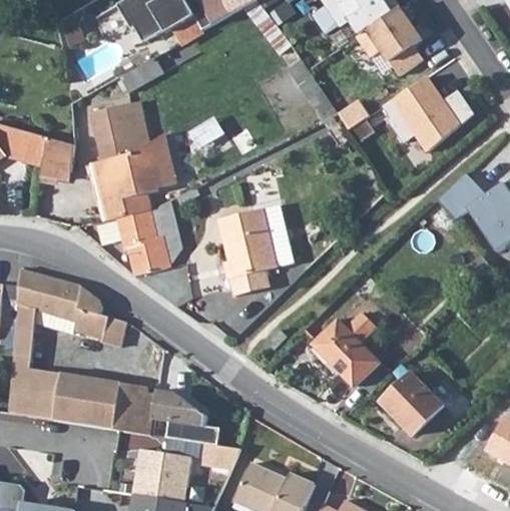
[(119,0),(113,4),(128,28),(131,27),(140,42),(161,29),(163,33),(192,15),(200,29),(228,13),(220,0),(187,0),(185,1),(184,0),(119,0)]
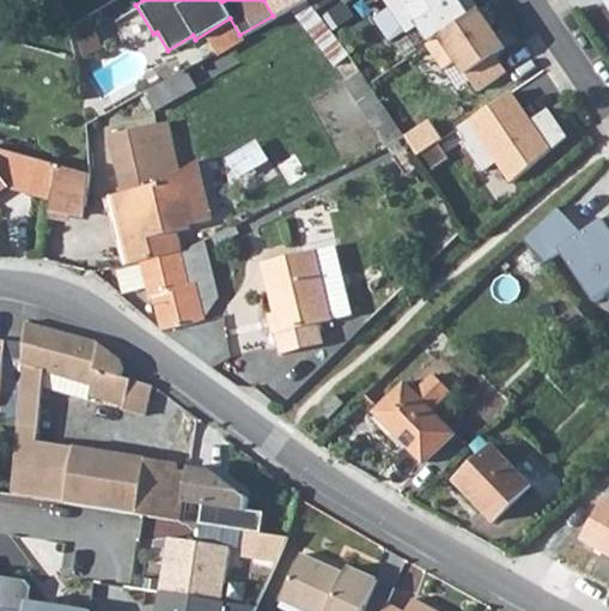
[(382,0),(387,6),(371,17),(387,40),(402,29),(403,31),(415,23),(427,40),(475,7),(470,0),(382,0)]
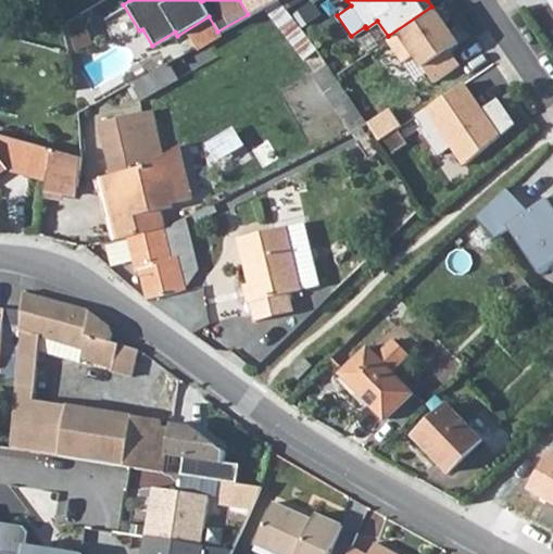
[(456,41),(431,7),(388,36),(386,38),(401,62),(413,53),(431,80),(457,63),(447,48),(456,41)]
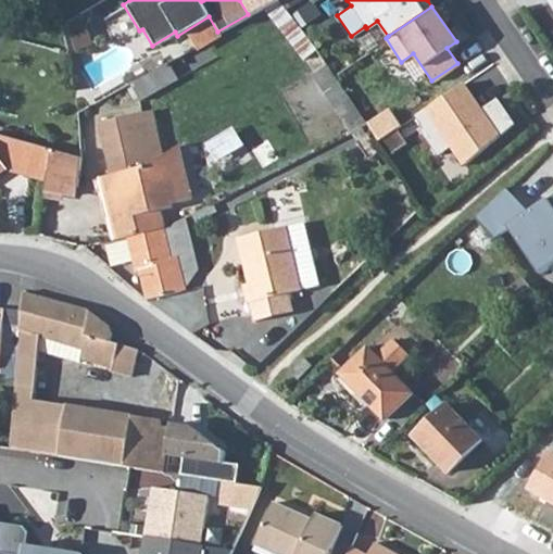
[(24,24),(39,27),(41,19),(27,14),(24,24)]
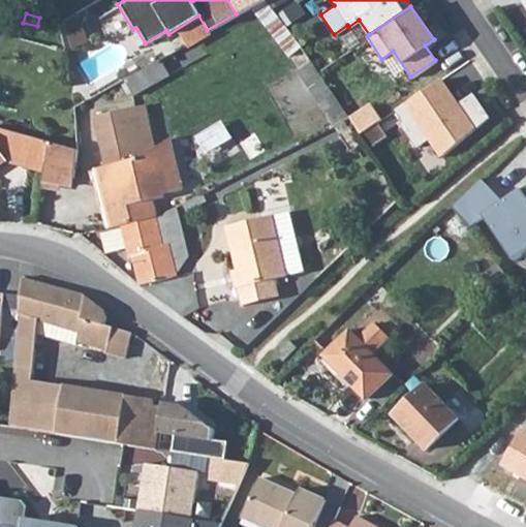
[(273,29),(295,58),(304,52),(297,42),(282,22),(273,29)]
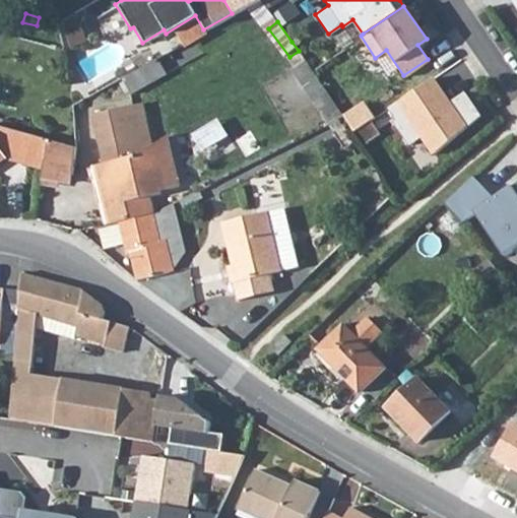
[(155,56),(163,71),(179,62),(200,52),(207,47),(199,31),(155,56)]
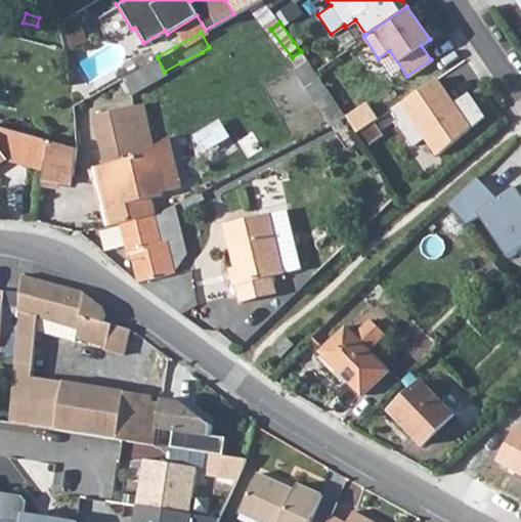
[(120,78),(125,86),(129,93),(152,80),(164,72),(157,56),(120,78)]
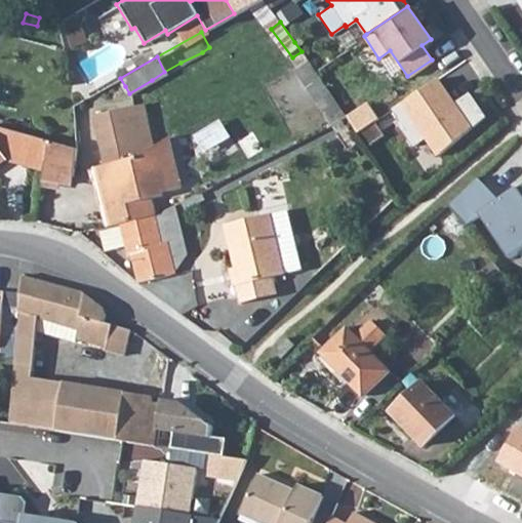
[(436,77),(391,108),(399,121),(397,122),(412,145),(425,136),(437,155),(483,116),(468,92),(447,106),(440,95),(445,91),(436,77)]
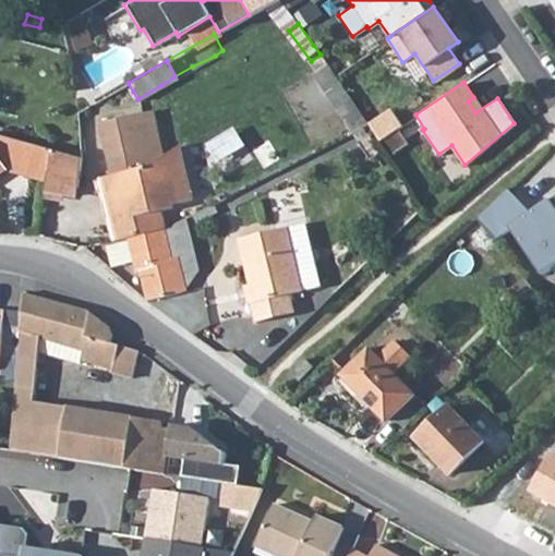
[(108,173),(146,165),(160,155),(149,110),(96,121),(108,173)]
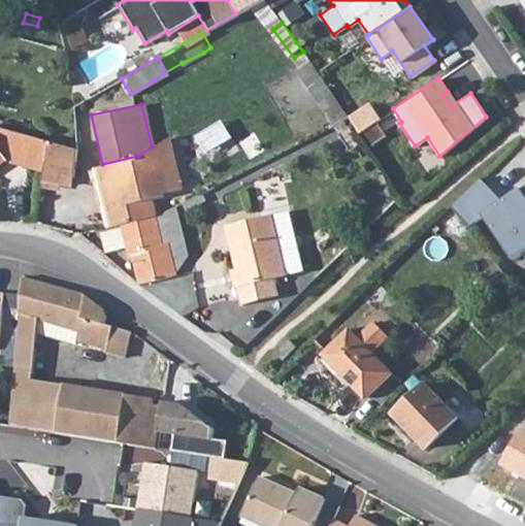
[(196,132),(205,149),(231,135),(223,118),(196,132)]
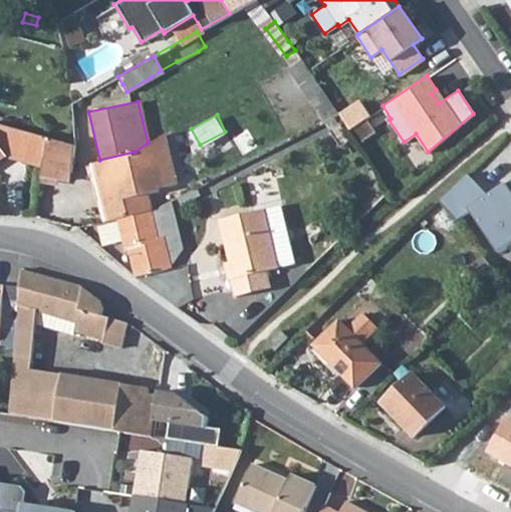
[(0,155),(2,154),(39,166),(44,137),(0,123),(0,155)]
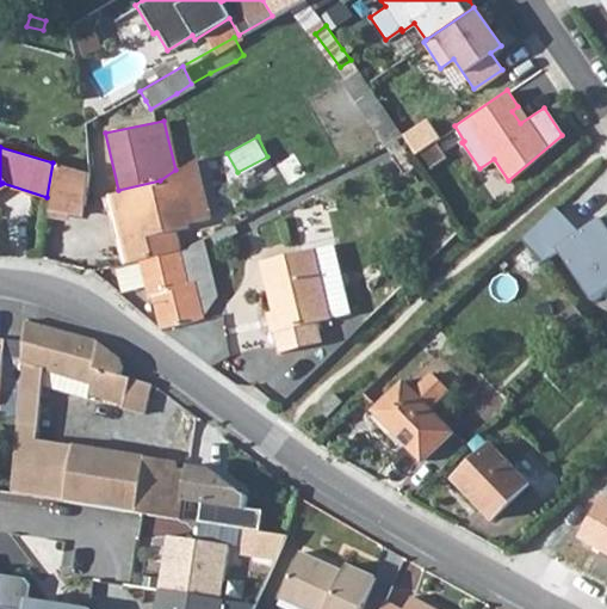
[(117,243),(122,260),(135,258),(177,248),(172,229),(187,226),(186,221),(206,216),(205,209),(193,159),(175,170),(160,180),(118,190),(130,238),(117,243)]
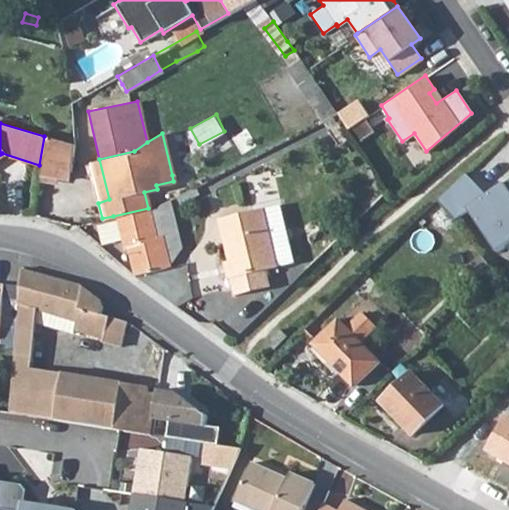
[(38,176),(59,180),(61,171),(68,173),(73,144),(44,136),(39,165),(38,176)]
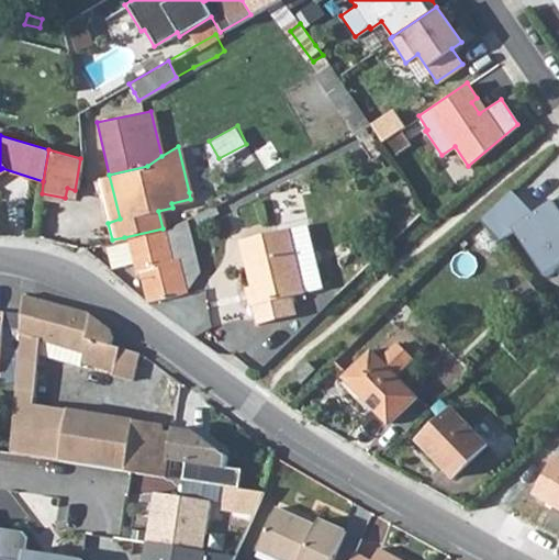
[(96,178),(108,223),(120,219),(109,175),(96,178)]
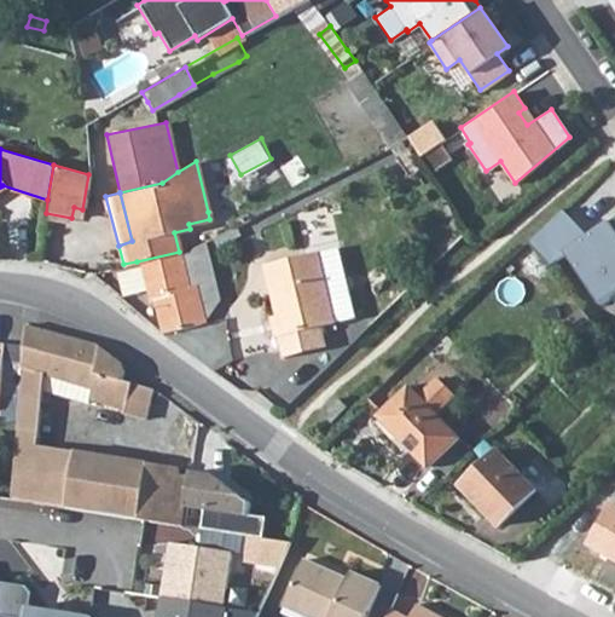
[(562,207),(527,240),(531,244),(549,265),(567,253),(601,304),(614,294),(614,215),(587,235),(562,207)]
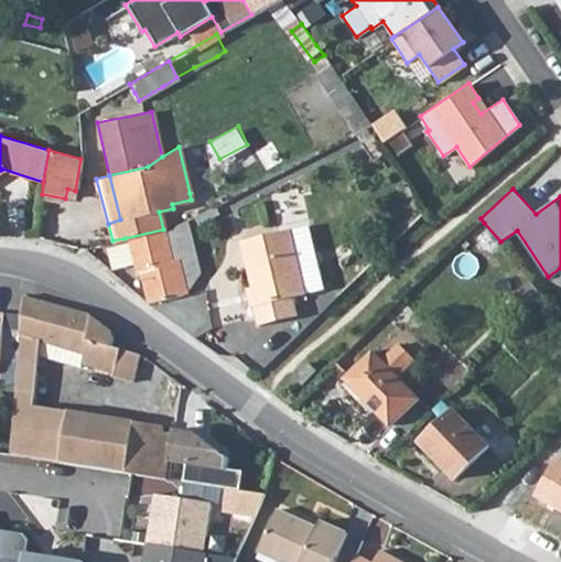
[(484,223),(468,236),(504,280),(520,267),(500,241),(484,223)]
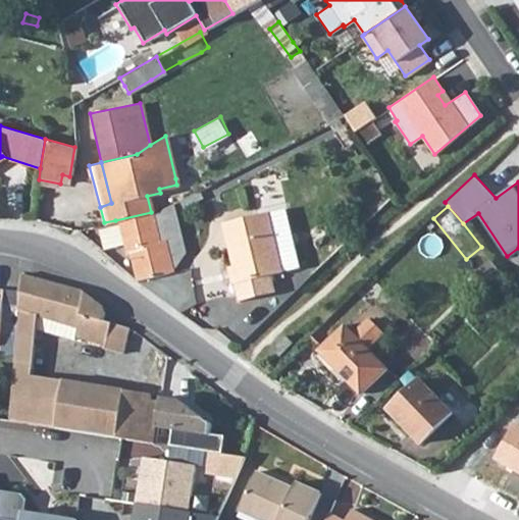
[(266,211),(220,222),(225,245),(229,244),(235,264),(226,266),(230,282),(232,282),(237,300),(272,292),(268,273),(279,271),(266,211)]
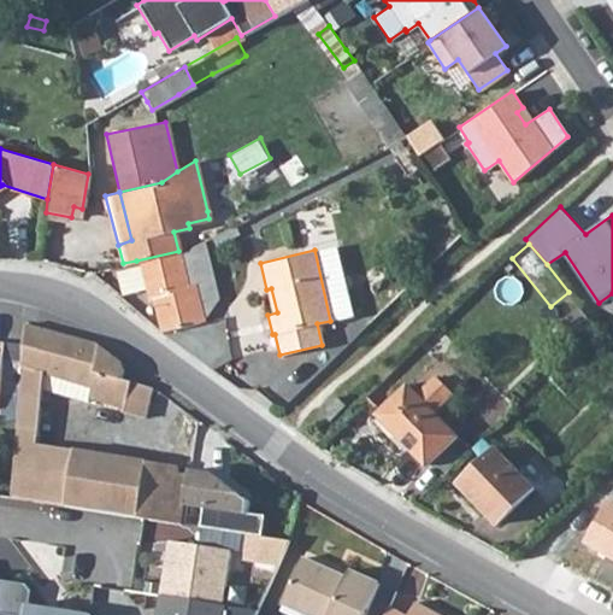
[(136,261),(146,298),(153,297),(160,329),(200,321),(192,283),(187,285),(180,256),(178,251),(136,261)]
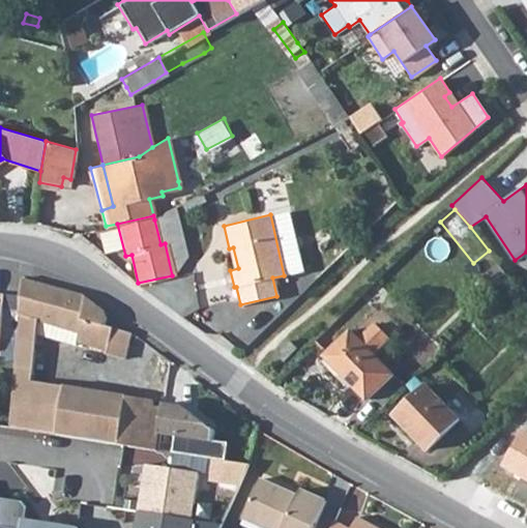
[(154,220),(160,244),(165,243),(179,239),(173,215),(154,220)]
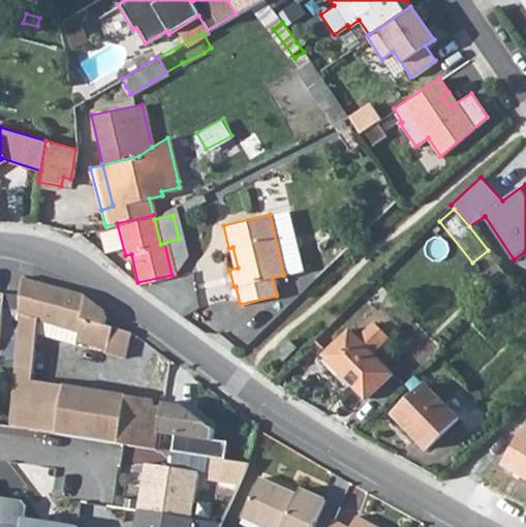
[(11,376),(31,379),(36,317),(58,326),(55,337),(122,357),(129,333),(103,323),(105,315),(101,307),(81,293),(19,278),(11,376)]
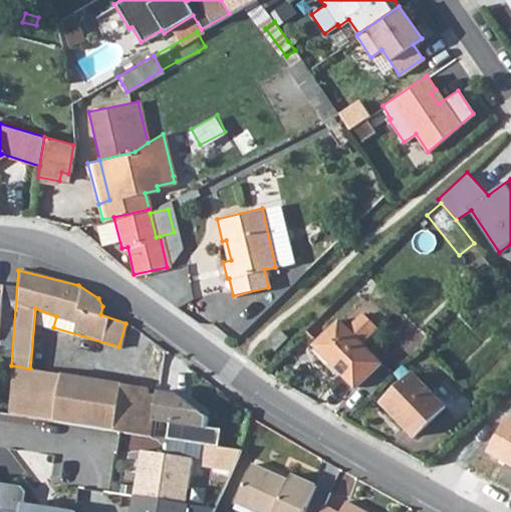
[(314,343),(354,385),(379,361),(360,341),(376,326),(363,312),(347,327),(338,319),(314,343)]
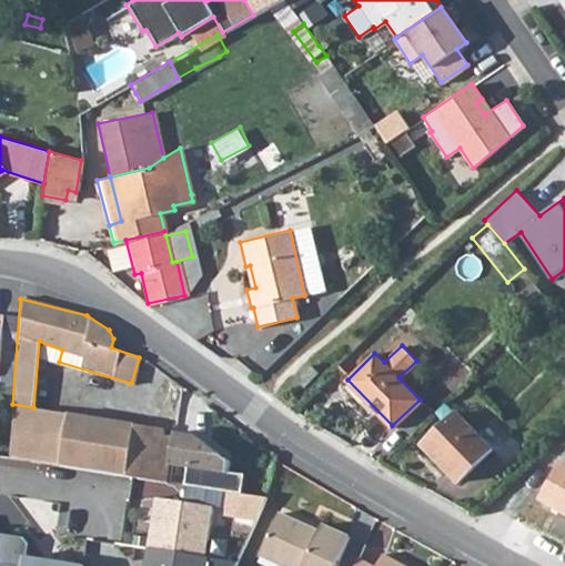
[(319,367),(309,360),(294,375),(303,384),(319,367)]
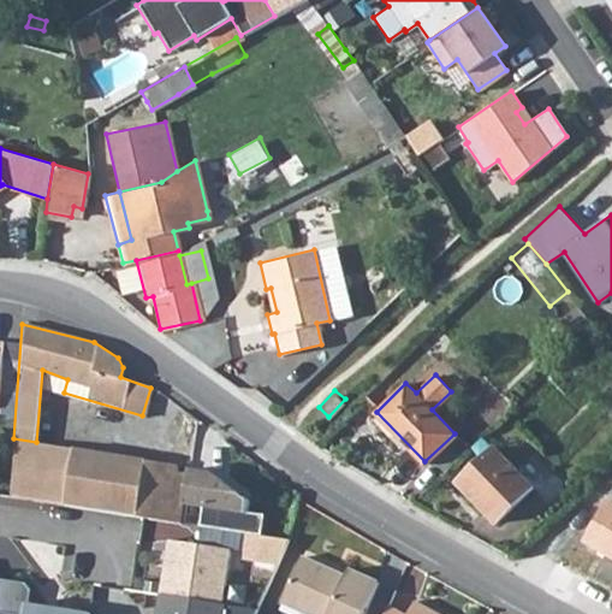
[(13,438),(10,496),(34,500),(168,519),(179,520),(183,501),(188,472),(177,471),(178,466),(36,442),(13,438)]
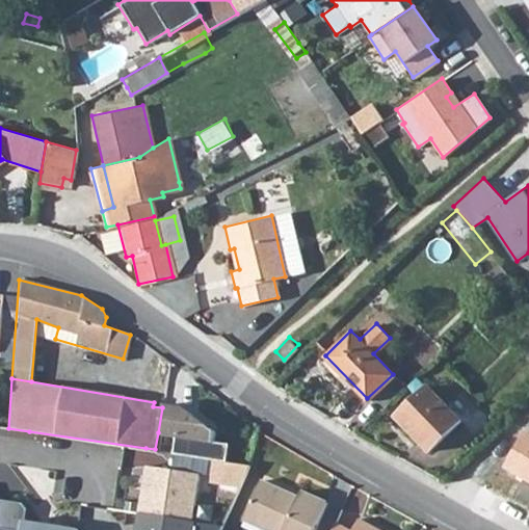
[(396,415),(428,449),(459,418),(428,385),(396,415)]
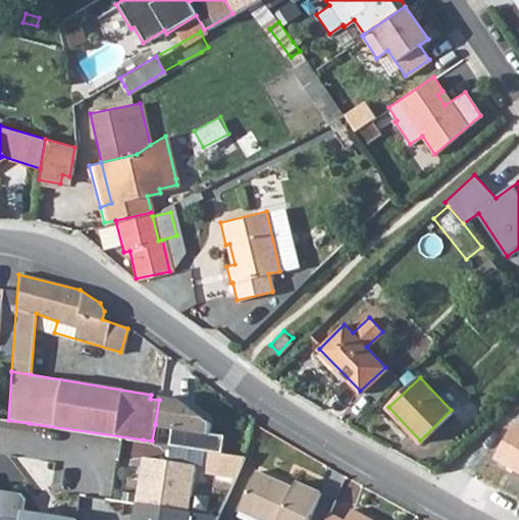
[(159,400),(155,424),(170,427),(168,444),(220,451),(223,433),(208,431),(210,421),(177,398),(159,396),(159,400)]
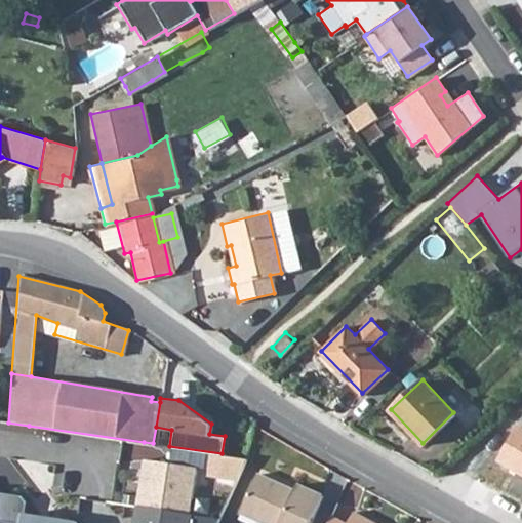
[(197,466),(144,457),(136,505),(190,513),(197,466)]
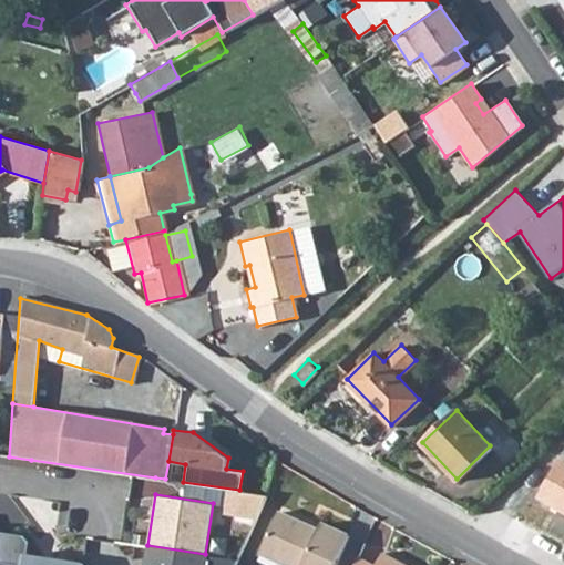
[(257,554),(283,564),(332,564),(346,535),(318,522),(315,528),(275,511),(257,554)]
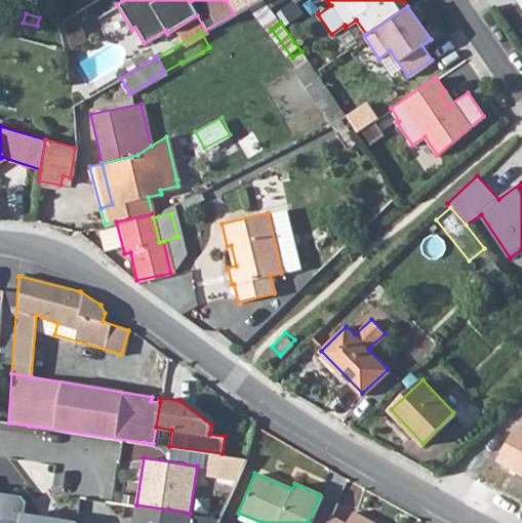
[(21,495),(0,492),(0,521),(8,522),(76,522),(46,518),(47,517),(25,514),(26,501),(21,495)]
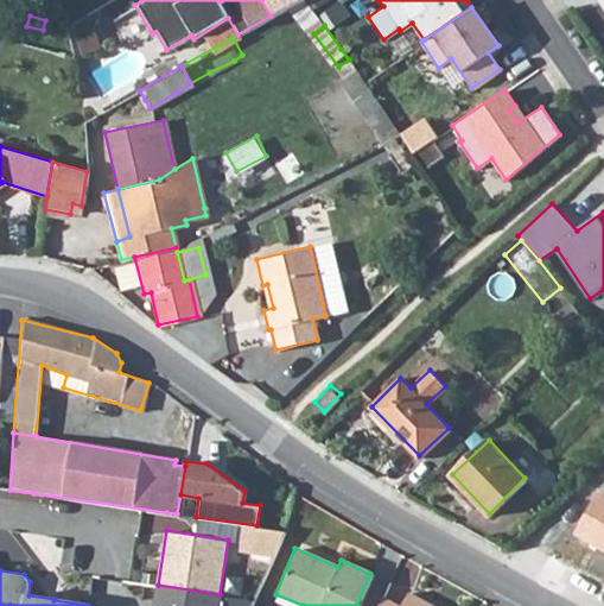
[(220,594),(158,585),(156,605),(252,605),(255,599),(220,594)]
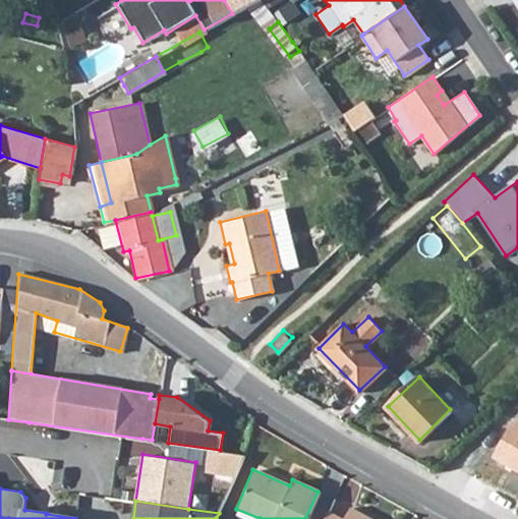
[(366,518),(350,509),(344,518),(366,518)]
